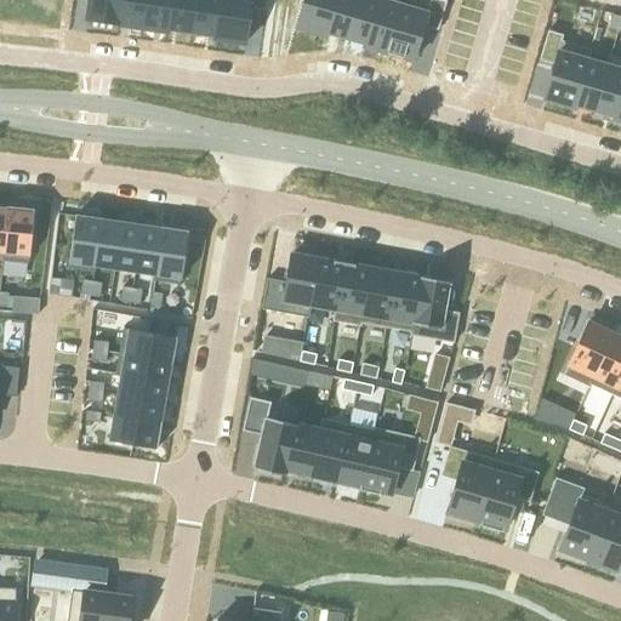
[(90,0),(87,21),(118,24),(121,0),(90,0)]
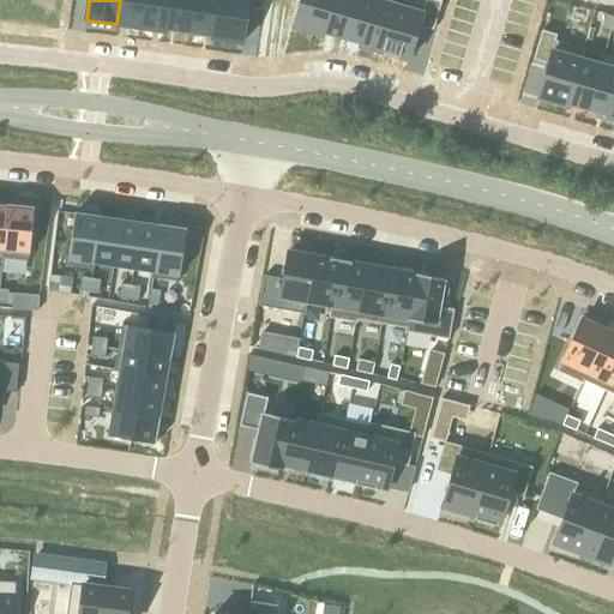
[(120,0),(116,24),(140,28),(144,0),(120,0)]
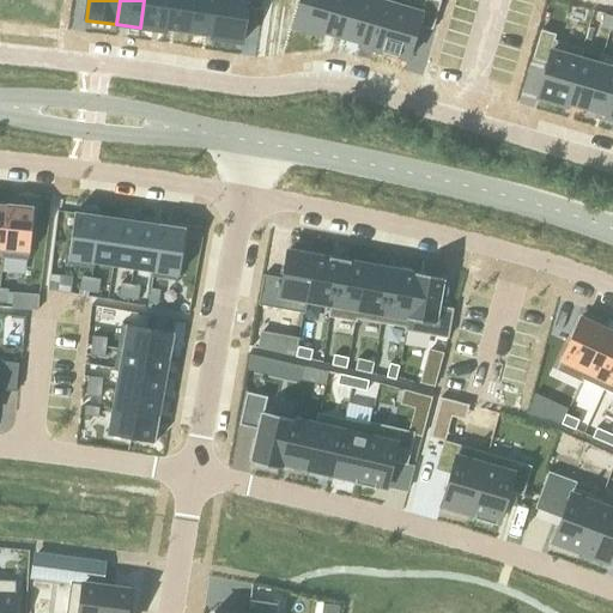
[(144,0),(140,28),(164,31),(169,0),(144,0)]
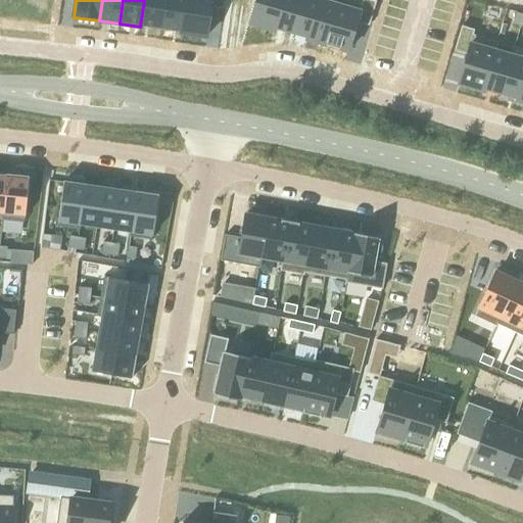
[(144,0),(140,27),(141,28),(141,26),(161,29),(165,0),(144,0)]
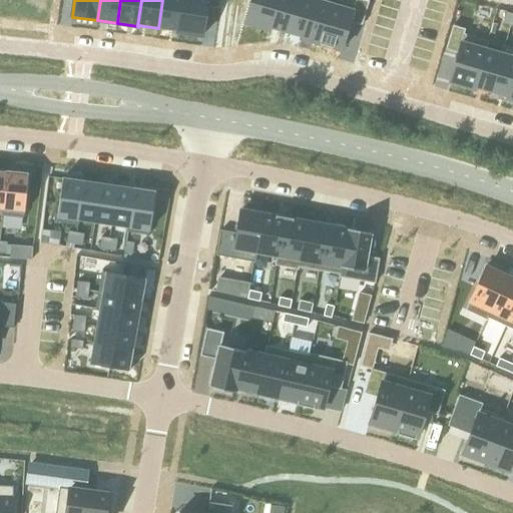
[(162,0),(158,28),(177,31),(177,32),(178,33),(182,0),(162,0)]
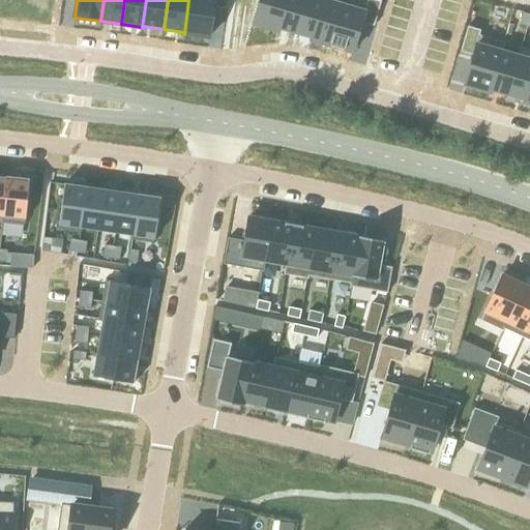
[(188,0),(184,34),(210,37),(214,7),(227,9),(228,0),(188,0)]
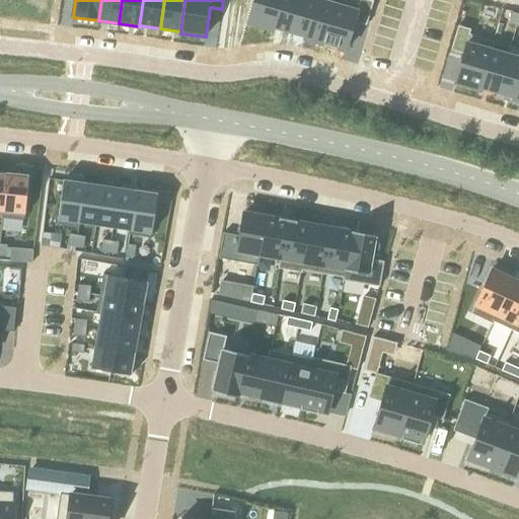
[(253,0),(248,22),(273,29),(274,29),(274,28),(273,28),(281,0),(253,0)]
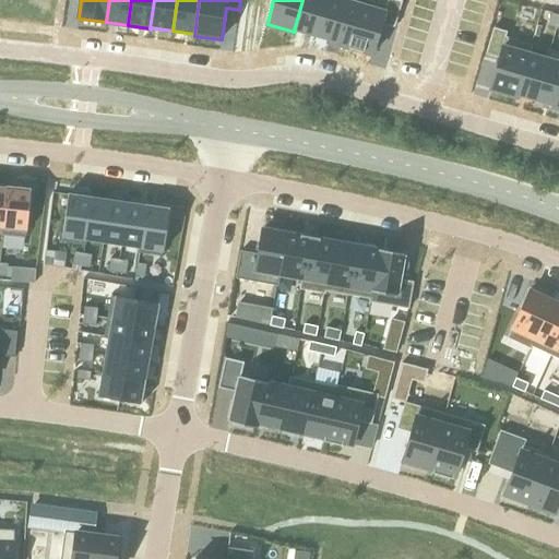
[(302,0),(294,31),(295,31),(311,36),(321,0),(302,0)]
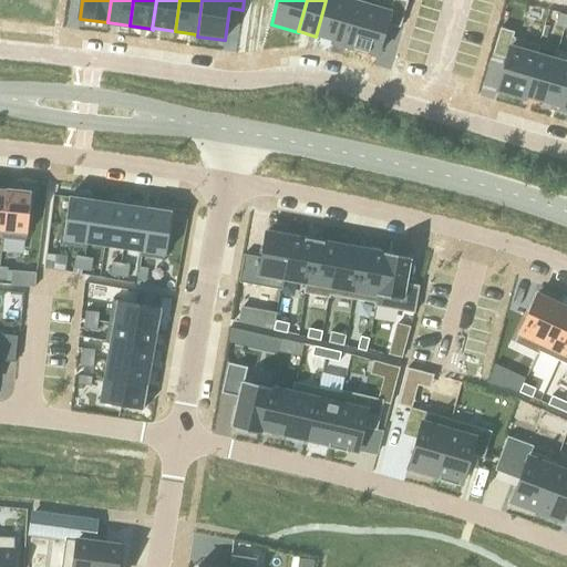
[(326,0),(316,37),(332,41),(333,41),(346,0),(344,0),(326,0)]
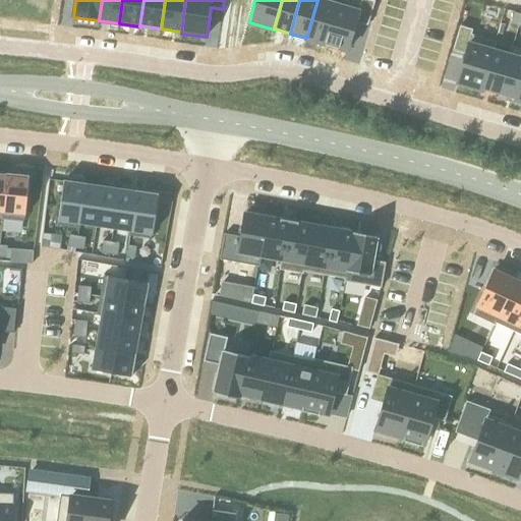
[(305,38),(305,39),(306,40),(323,44),(334,5),(317,0),(306,38),(305,38)]
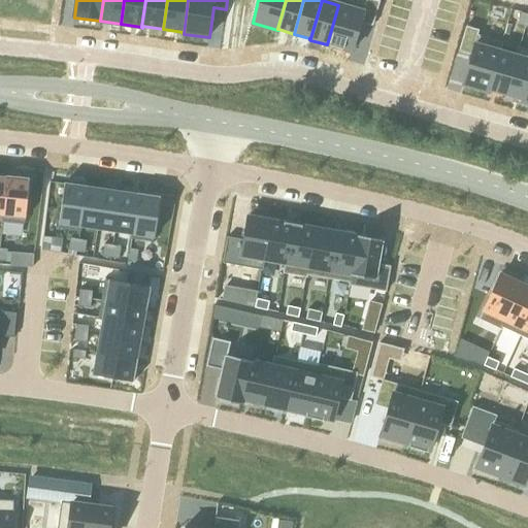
[(338,5),(327,44),(352,52),(360,23),(372,26),(380,2),(373,0),(366,0),(363,12),(338,5)]
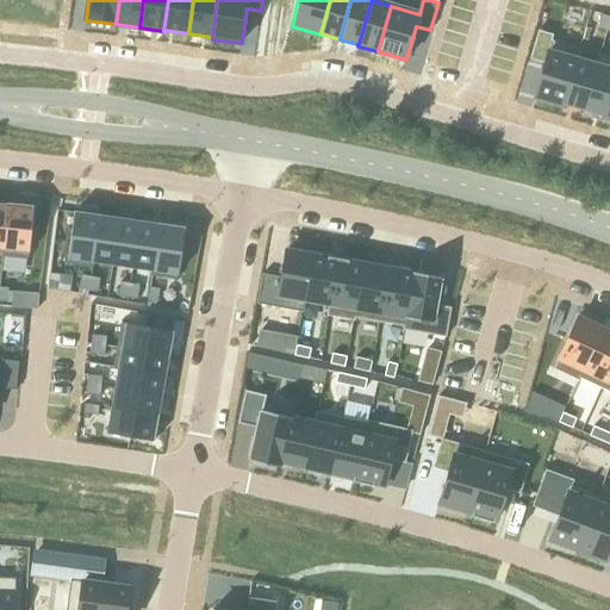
[(609,17),(602,14),(598,29),(608,31),(609,20),(609,17)]
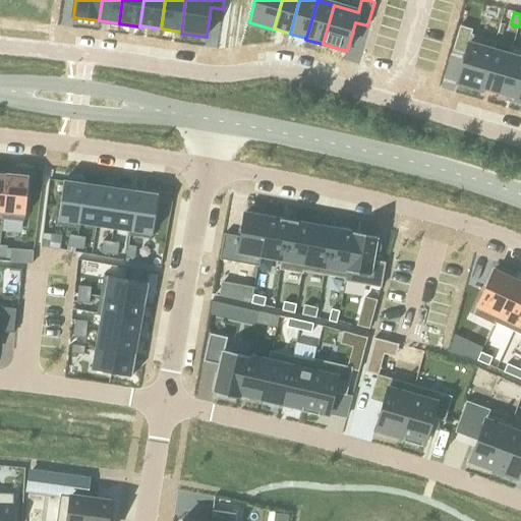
[(454,48),(453,51),(465,55),(457,83),(481,91),(493,52),(494,52),(497,43),(471,35),(472,31),(460,26),(454,48)]
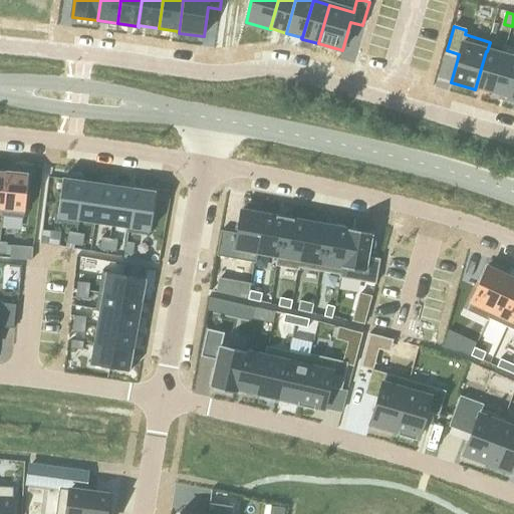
[(503,56),(492,93),(509,97),(508,99),(509,99),(513,82),(513,48),(505,46),(502,55),(503,56)]
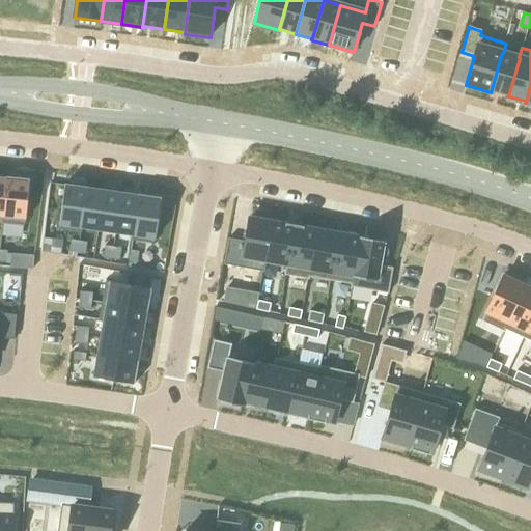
[(502,53),(491,92),(492,92),(492,91),(508,96),(520,58),(519,57),(503,53),(502,53)]
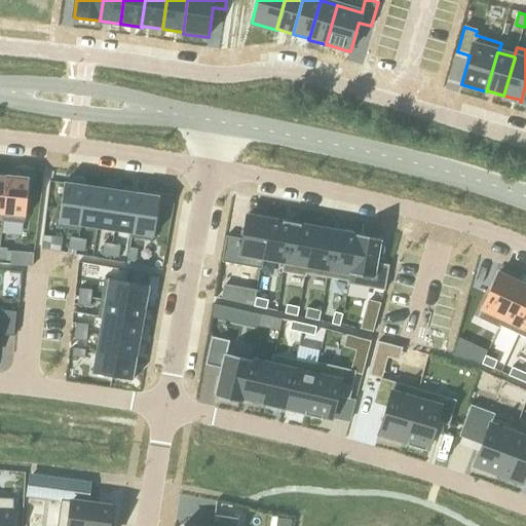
[(2,217),(1,221),(25,224),(29,178),(6,176),(6,177),(7,177),(3,217),(2,217)]
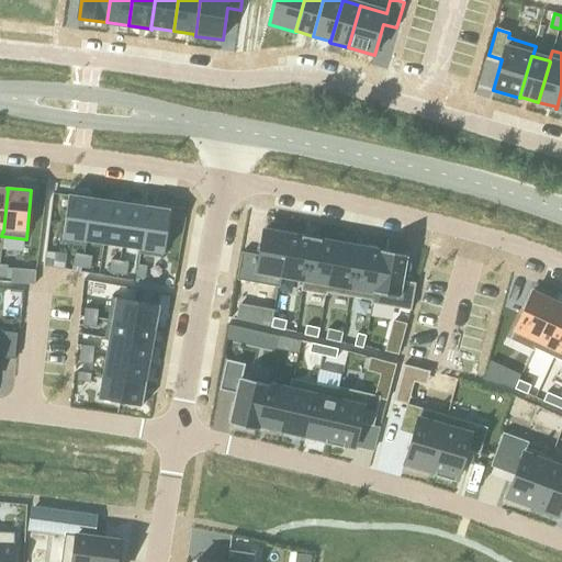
[(69,194),(62,244),(87,247),(87,242),(92,200),(93,200),(93,199),(69,194)]
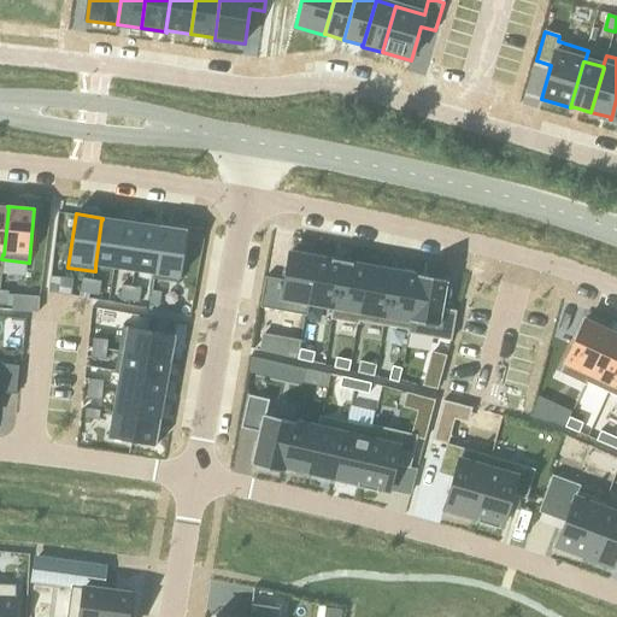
[(101,219),(95,265),(115,268),(122,222),(103,219),(101,219)]
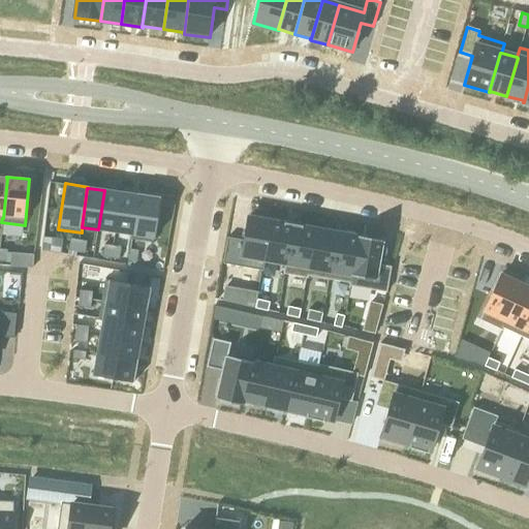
[(104,190),(98,229),(115,232),(121,192),(104,190)]
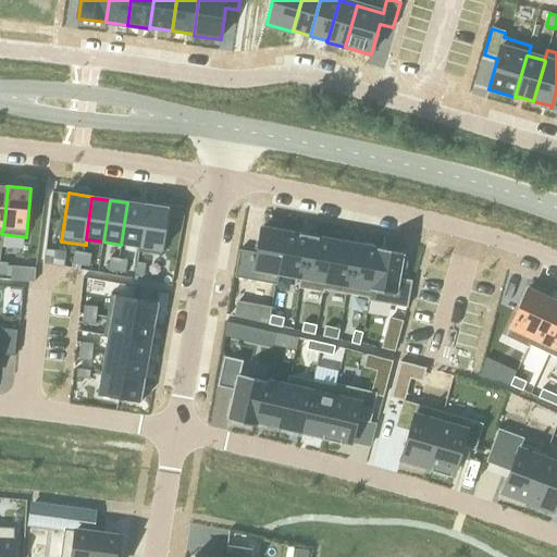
[(127,202),(121,245),(138,247),(139,247),(146,206),(145,206),(127,202)]
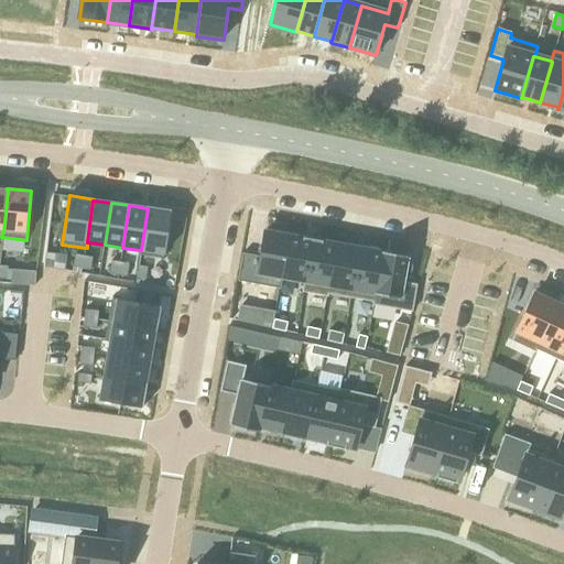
[(140,250),(139,256),(164,259),(171,210),(147,207),(147,208),(148,208),(141,250),(140,250)]
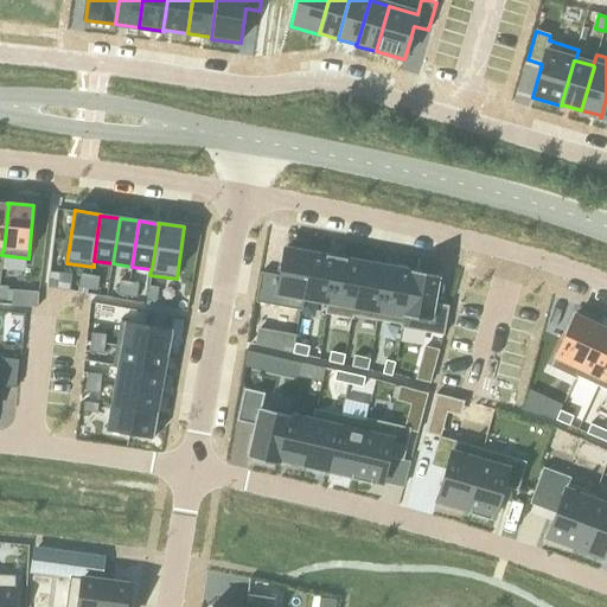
[(285,250),(278,294),(304,299),(312,255),(285,250)]
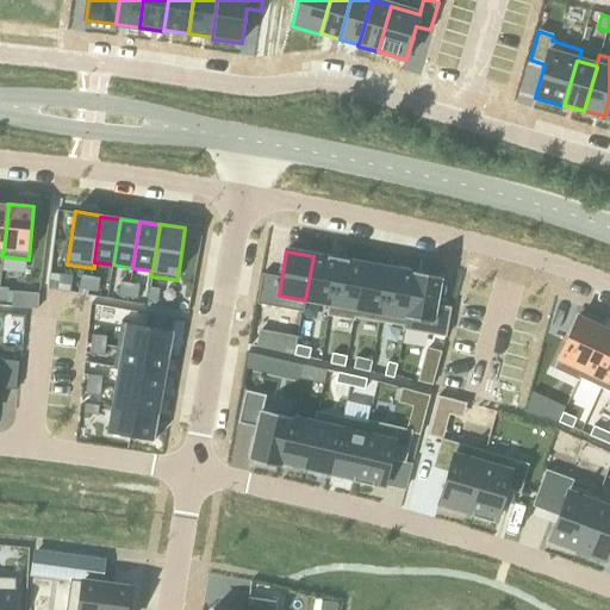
[(313,256),(305,300),(329,305),(330,305),(338,260),(313,256)]
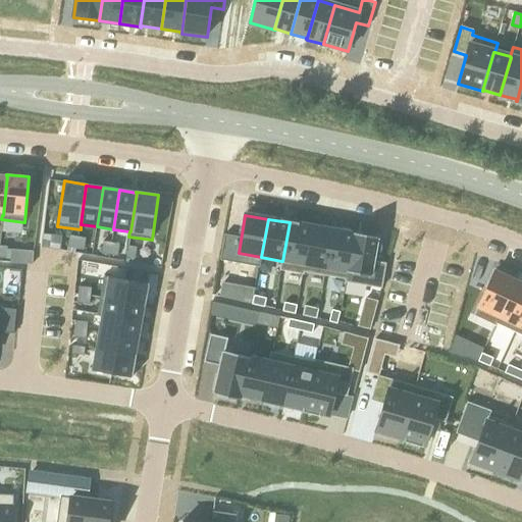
[(281,261),(280,270),(304,274),(304,272),(303,272),(311,226),(290,222),(282,261),(281,261)]
